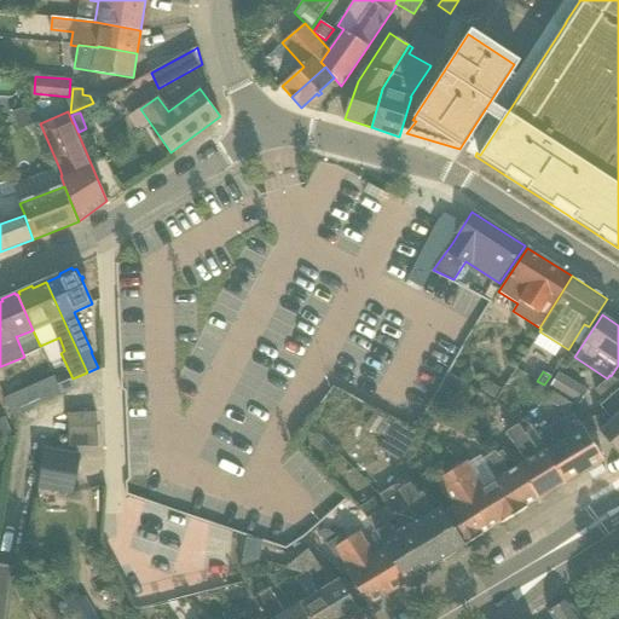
[(439,394),(452,401),(464,382),(451,374),(439,394)]
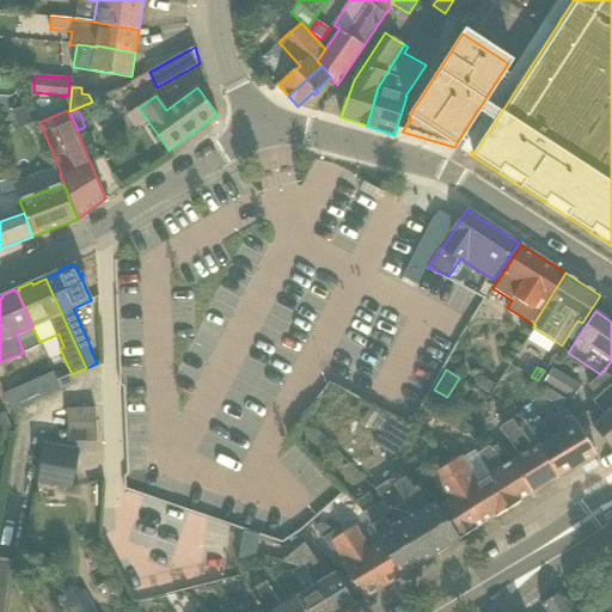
[(573,401),(581,386),(552,369),(544,384),(573,401)]
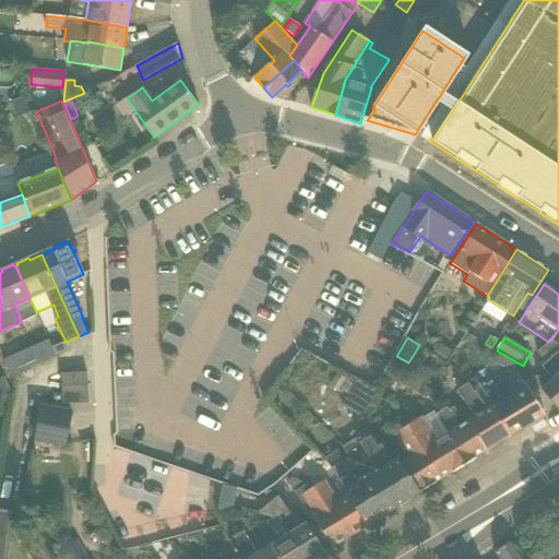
[(542,366),(547,371),(543,376),(546,379),(551,375),(555,378),(540,390),(558,411),(558,344),(551,340),(550,339),(548,342),(538,353),(546,363),(542,366)]
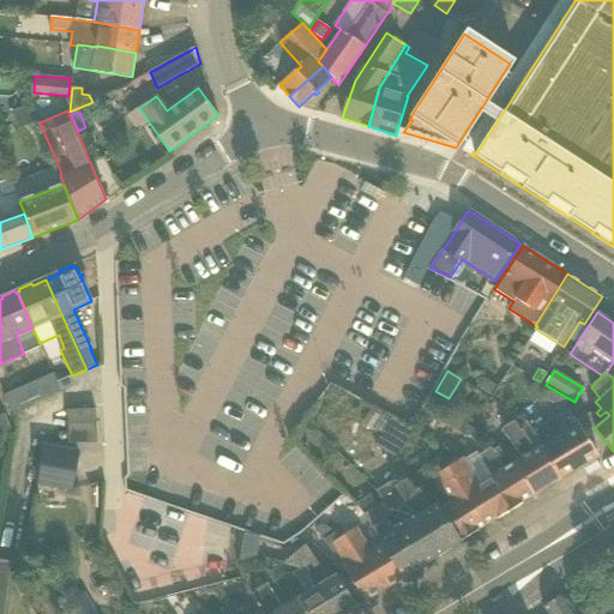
[(58,381),(62,392),(76,386),(72,375),(58,381)]
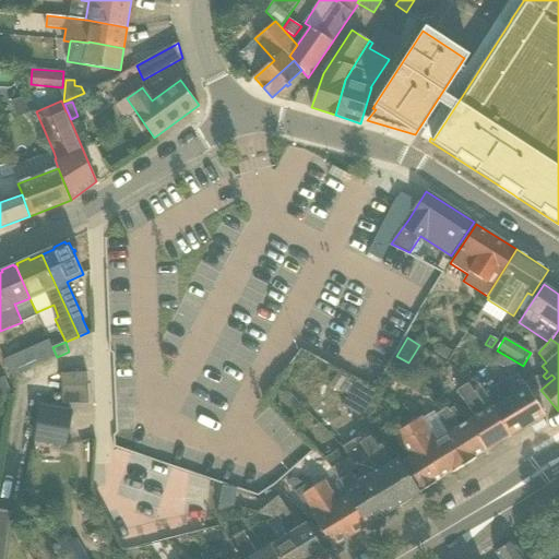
[(451,352),(440,345),(435,353),(447,360),(451,352)]
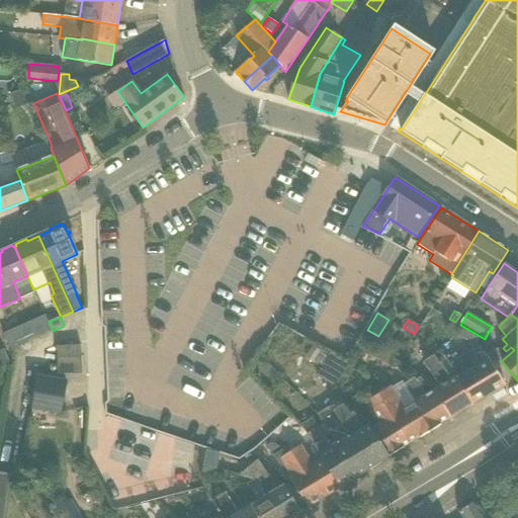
[(476,346),(479,342),(481,339),(462,327),(456,334),(476,346)]
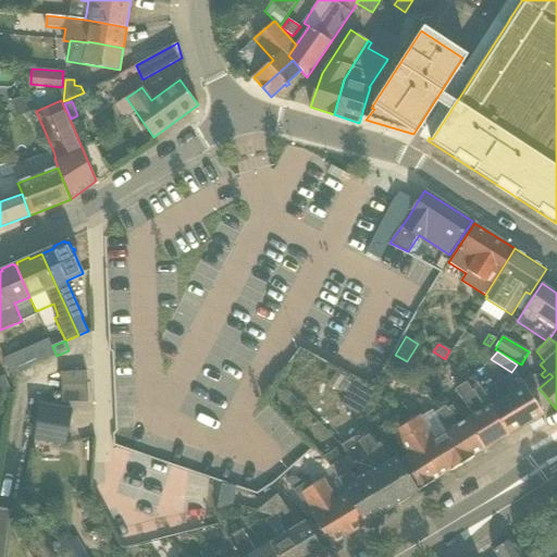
[(19,353),(3,359),(11,374),(26,368),(19,353)]
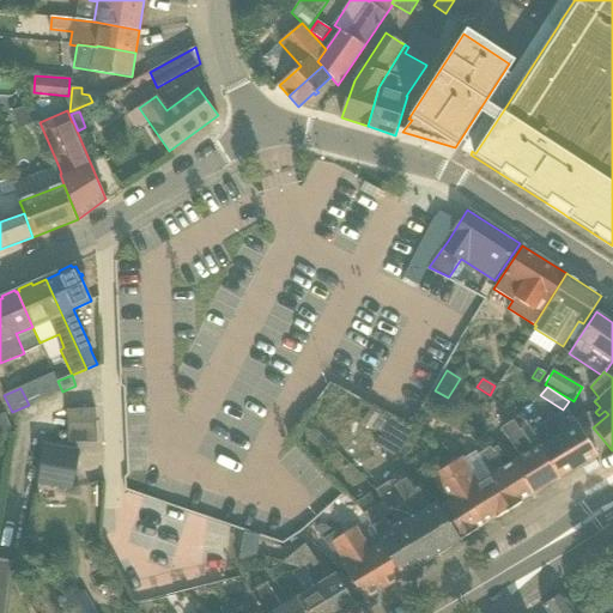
[(67,410),(68,424),(97,423),(96,408),(67,410)]
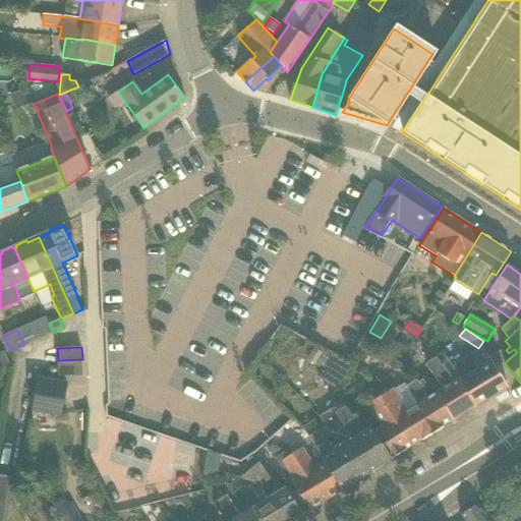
[(324,353),(314,348),(307,359),(315,365),(324,353)]
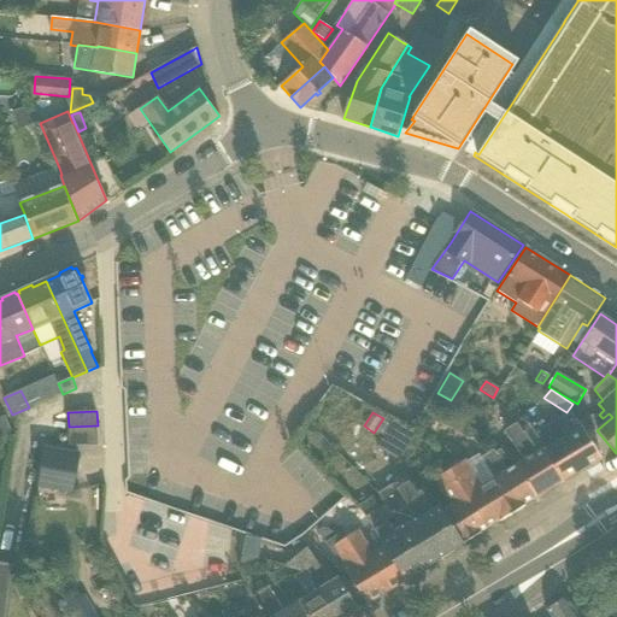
[(6,417),(0,418),(0,440),(13,435),(6,417)]
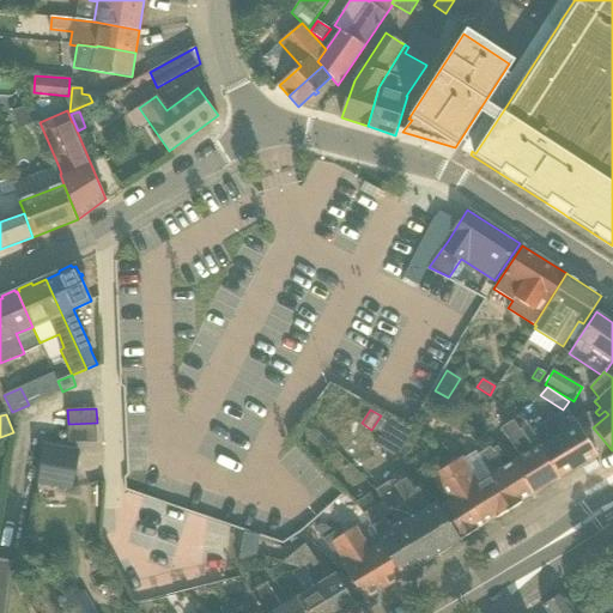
[(553,417),(532,431),(540,445),(560,478),(598,455),(580,424),(564,434),(553,417)]
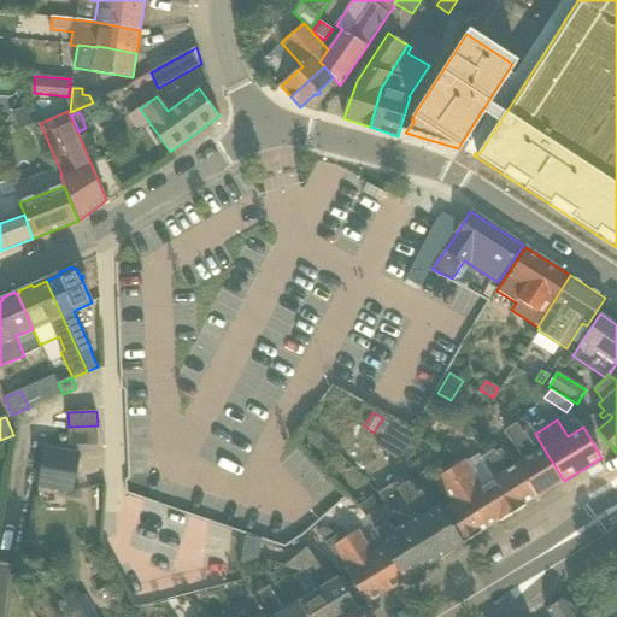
[(378,448),(400,462),(416,434),(394,421),(378,448)]
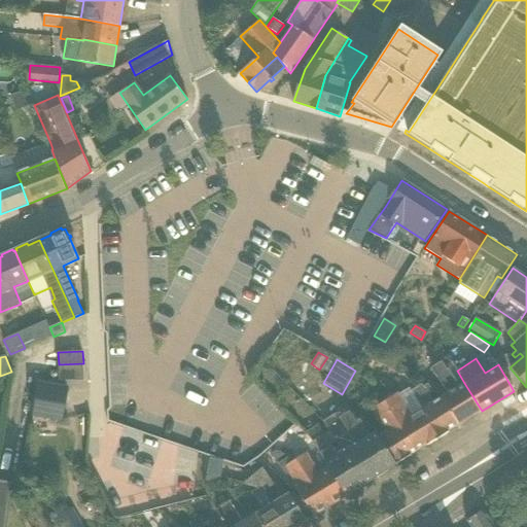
[(449,369),(447,370),(442,362),(432,367),(448,393),(442,397),(459,425),(482,411),(464,383),(460,386),(449,369)]
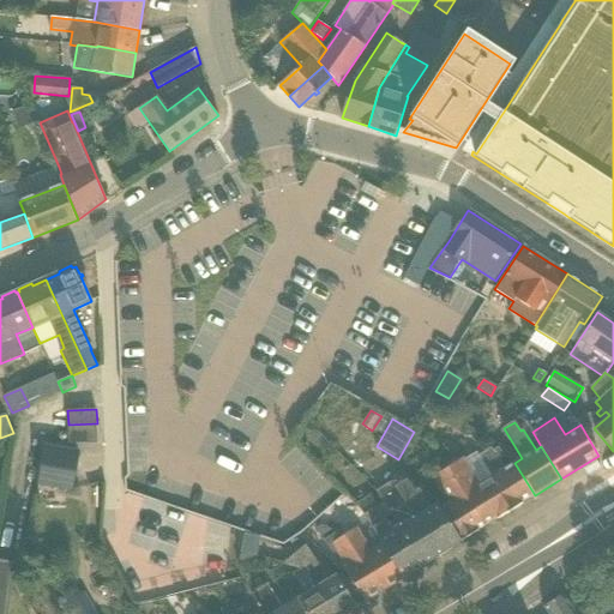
[(97,423),(68,425),(68,445),(97,444),(97,423)]
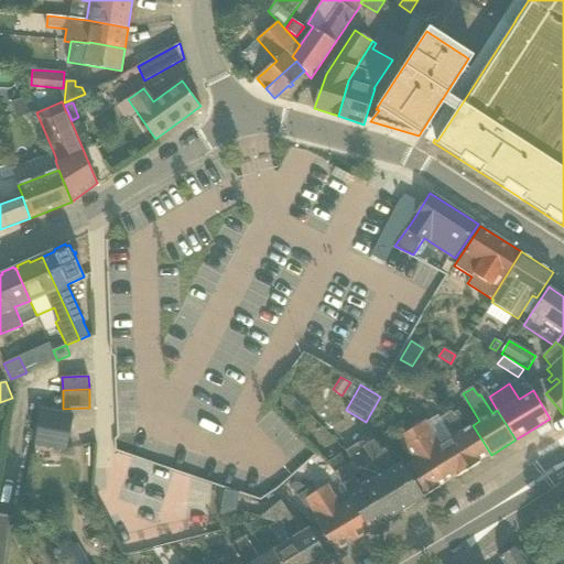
[(41,408),(34,444),(67,451),(75,414),(41,408)]
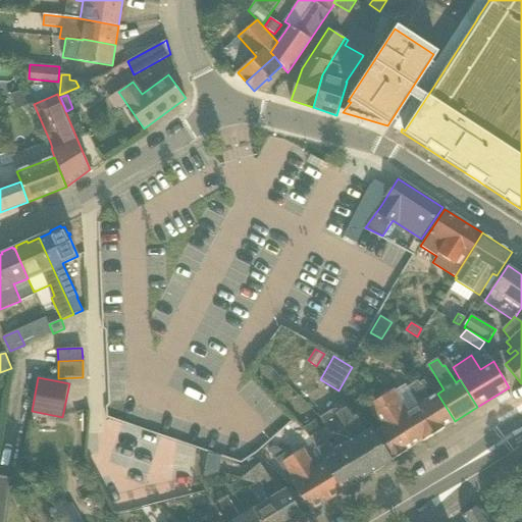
[(430,398),(425,390),(429,388),(424,380),(420,382),(419,380),(407,387),(417,404),(407,410),(395,388),(381,397),(380,398),(411,448),(455,421),(437,394),(430,398)]
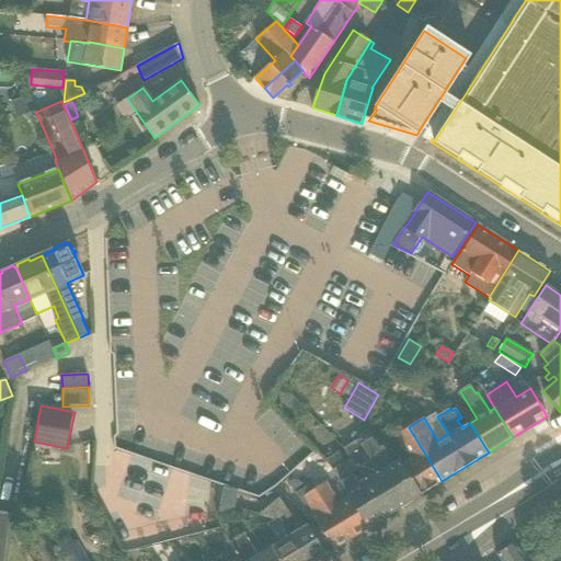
[(395,435),(409,427),(410,426),(403,416),(388,425),(395,435)]
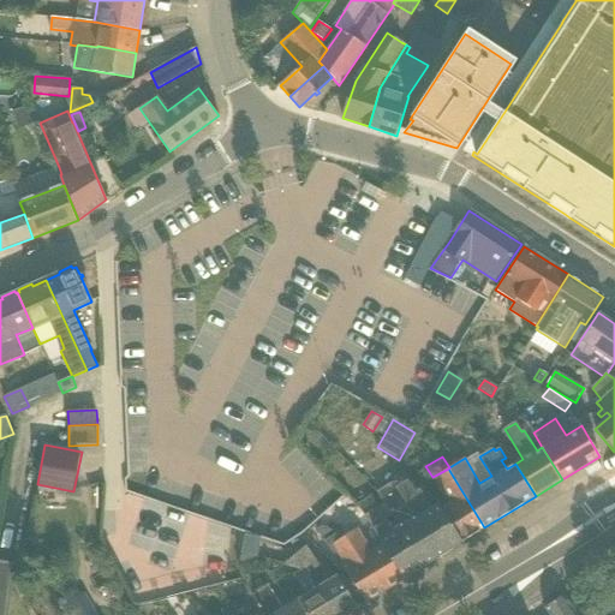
[(484,527),(448,469),(433,477),(448,503),(442,508),(461,542),(484,527)]
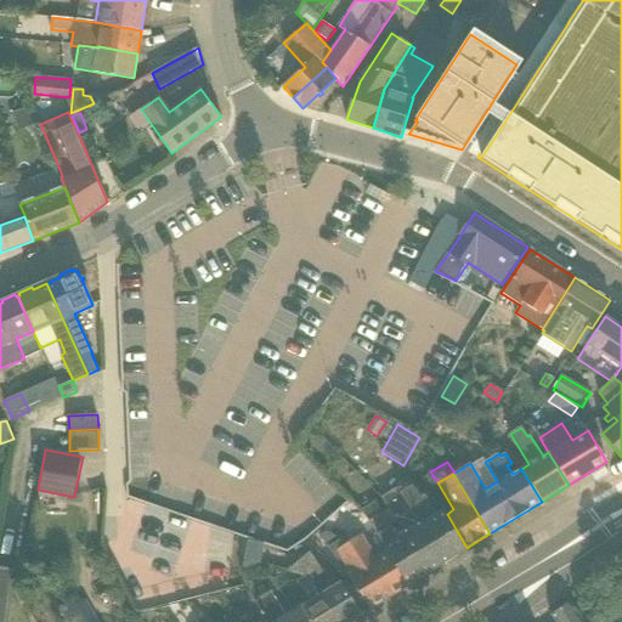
[(413,486),(401,492),(399,487),(382,497),(386,507),(389,505),(407,533),(429,571),(467,548),(447,514),(446,510),(437,514),(425,495),(420,497),(413,486)]
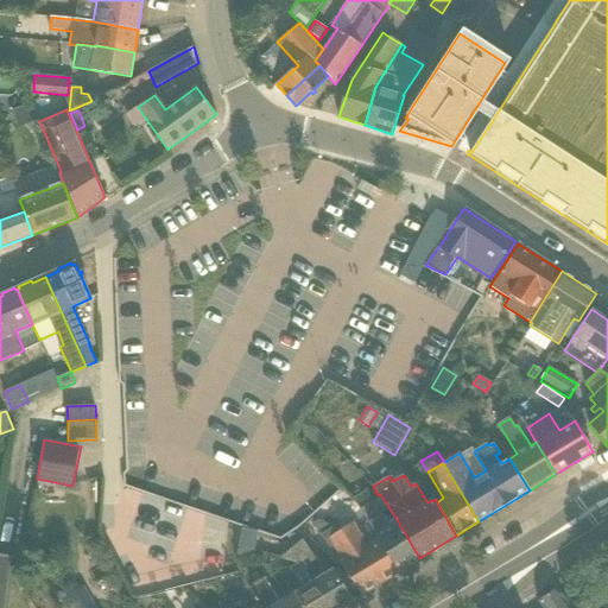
[(354,498),(361,508),(379,538),(398,571),(399,571),(419,558),(398,521),(391,525),(368,489),(354,498)]
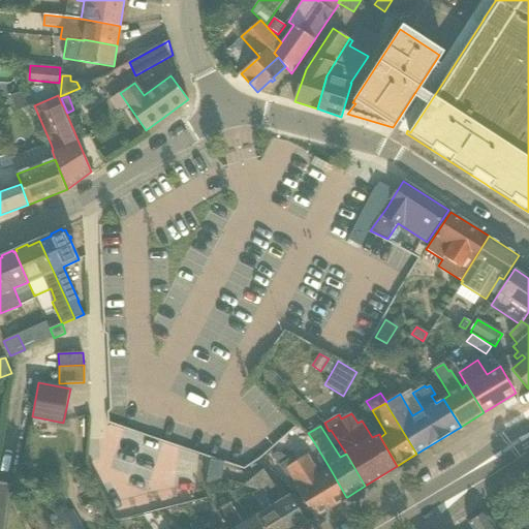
[(314,518),(331,507),(300,459),(298,454),(292,457),(291,458),(276,453),(272,456),(287,477),(292,473),(301,487),(298,489),(314,518)]
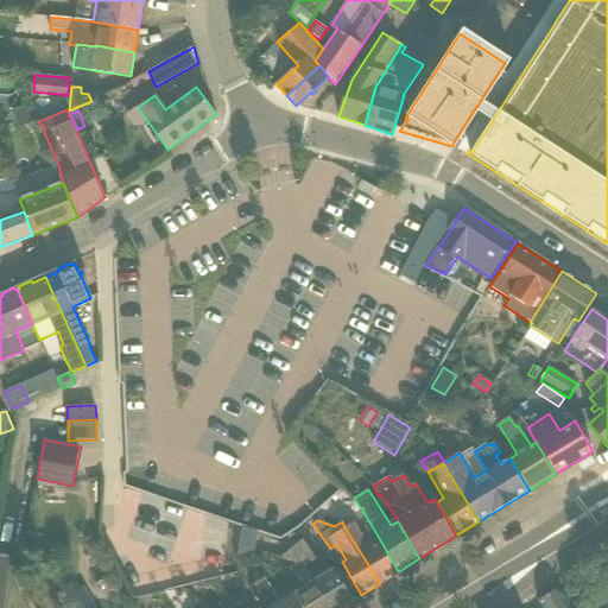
[(354,521),(344,527),(380,583),(398,571),(379,538),(368,545),(354,521)]
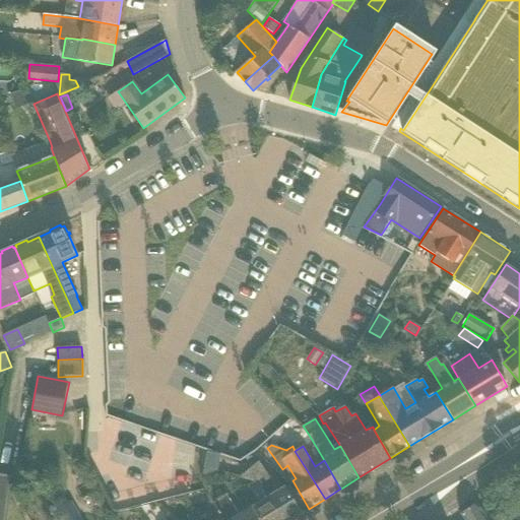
[(183,474),(201,475),(201,454),(183,454),(183,474)]
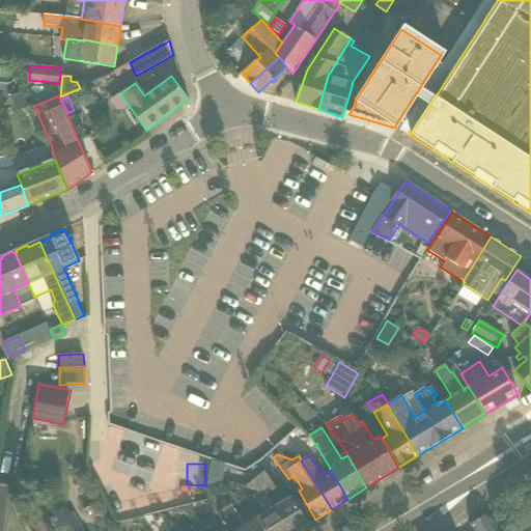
[(290,530),(296,530),(309,524),(292,496),(284,501),(263,471),(255,478),(247,484),(249,488),(257,492),(259,493),(263,491),(290,530)]
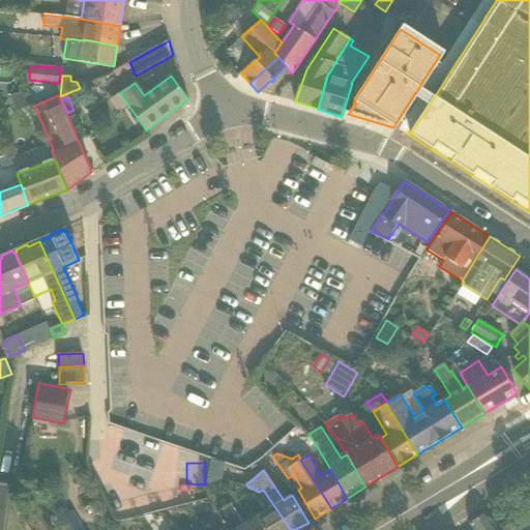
[(0,529),(5,529),(12,488),(0,484),(0,529)]
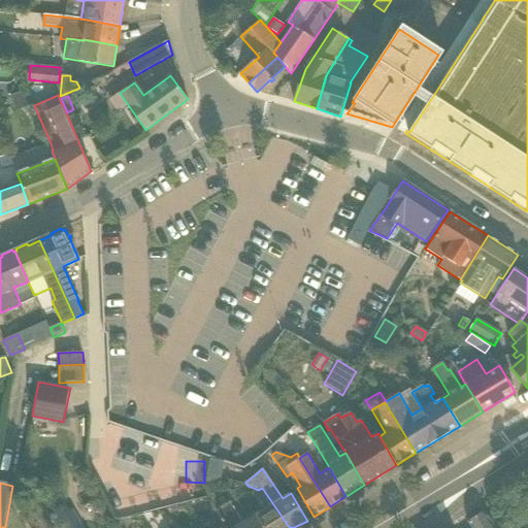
[(252,492),(255,497),(263,510),(256,515),(264,527),(289,527),(262,488),(258,490),(256,489),(252,492)]
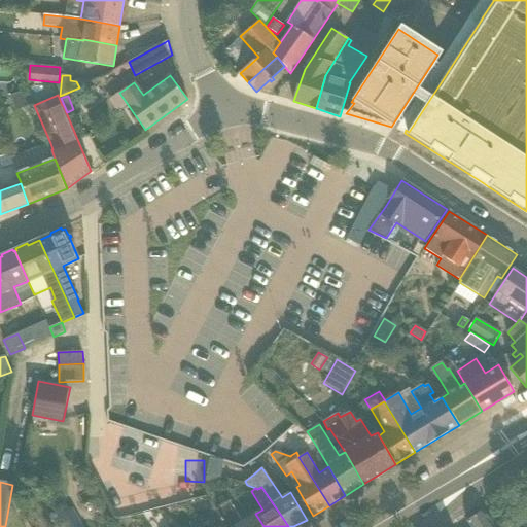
[(523,503),(525,501),(526,497),(526,495),(525,491),(523,489),(519,488),(517,488),(514,489),(511,491),(510,495),(510,497),(511,500),(513,503),(517,504),(519,504),(523,503)]
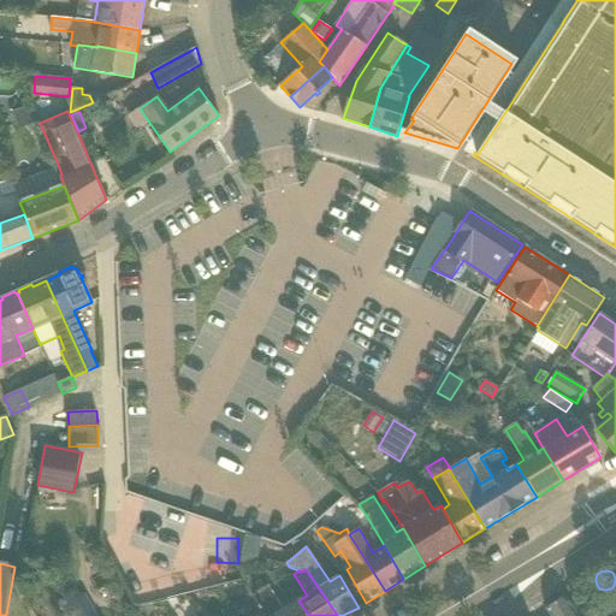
[(265,615),(308,615),(298,600),(282,610),(267,586),(252,596),(264,615),(265,615)]
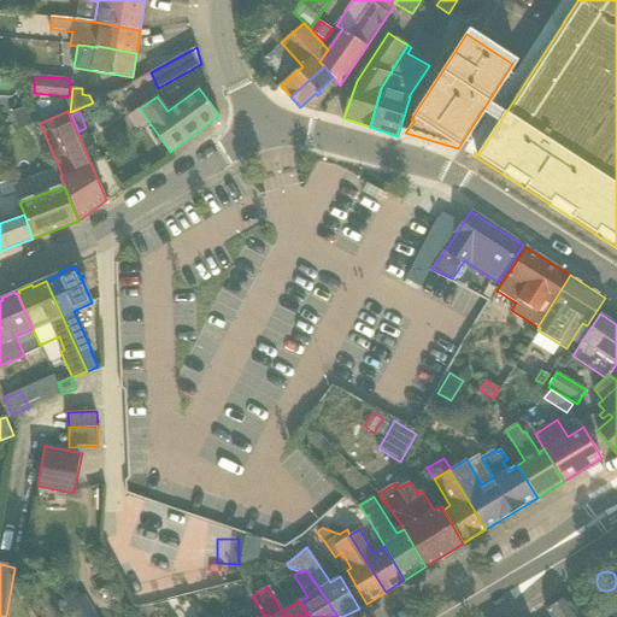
[(547,609),(551,616),(577,616),(565,598),(547,609)]
